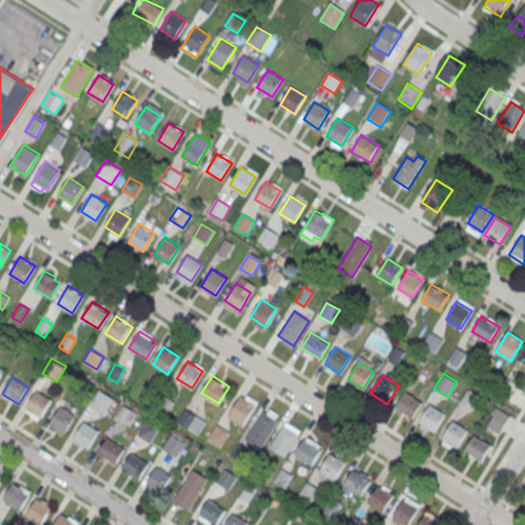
[(98,390),(113,399),(104,414),(88,405),(98,390)]
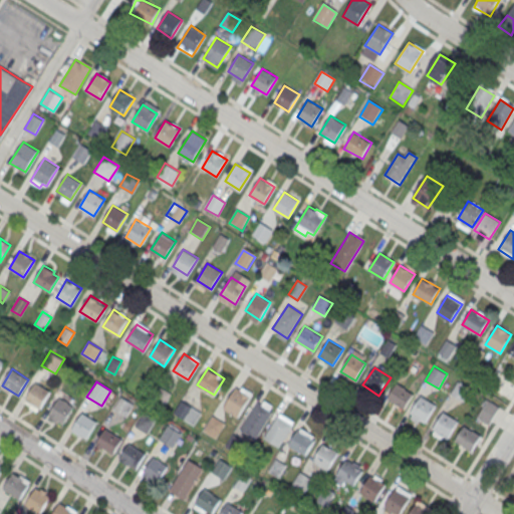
[(36,382),(25,399),(40,409),(51,392),(36,382)]
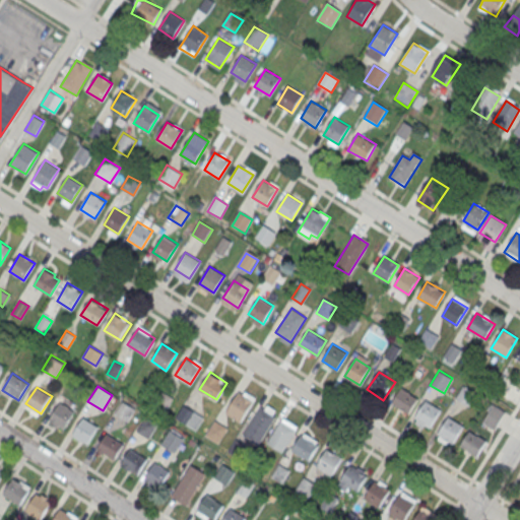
[(391,402),(401,387),(418,398),(409,413),(391,402)]
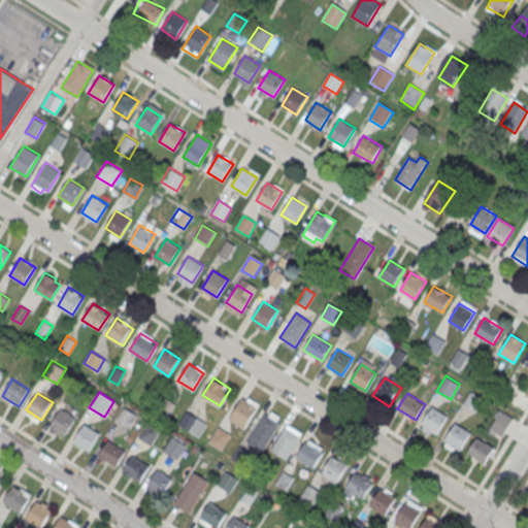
[(242,398),(229,419),(244,429),(260,403),(249,397),(246,400),(242,398)]
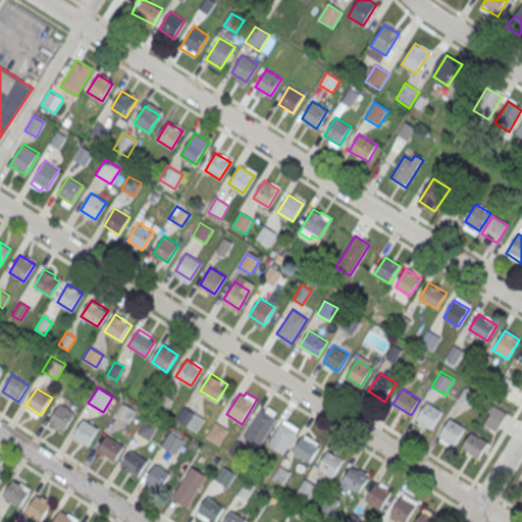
[(122,402),(136,410),(127,422),(115,415),(122,402)]
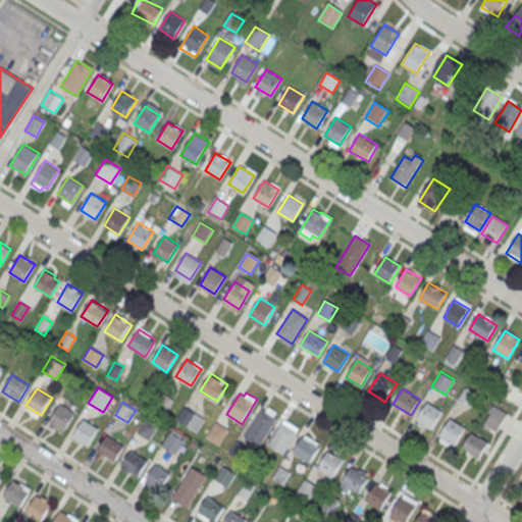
[(416,419),(427,402),(442,411),(431,428),(416,419)]
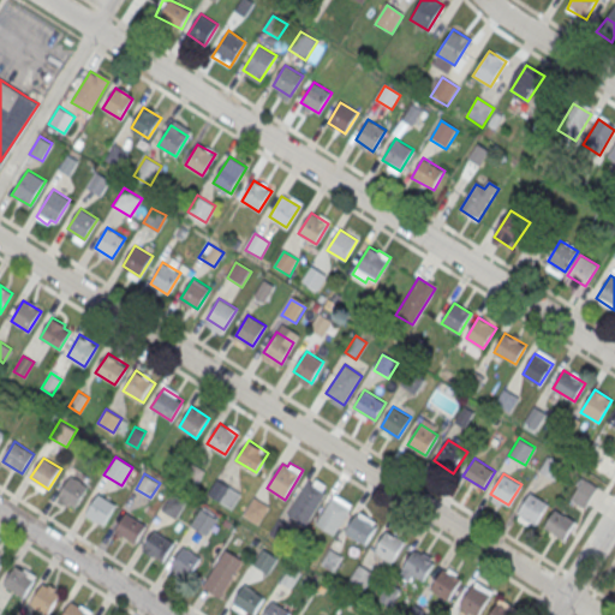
[(71,476),(58,495),(76,507),(89,487),(71,476)]
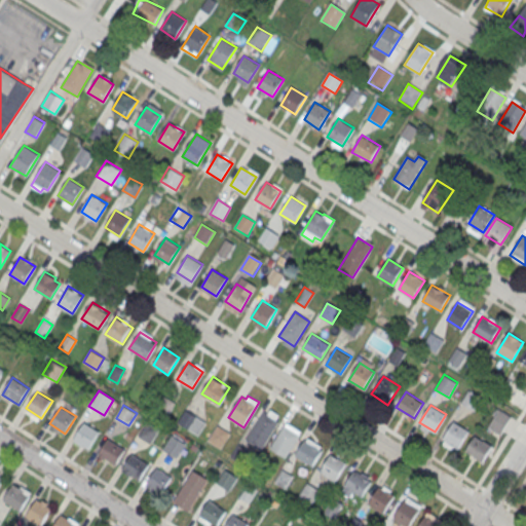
[(500,434),(513,417),(499,408),(488,425),(500,434)]
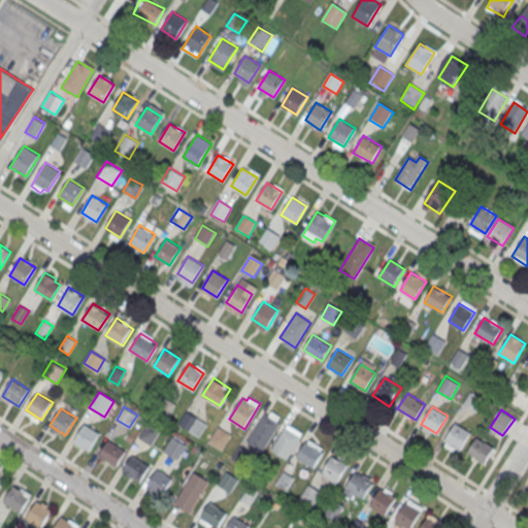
[(264,414),(246,441),(263,452),(281,424),(264,414)]
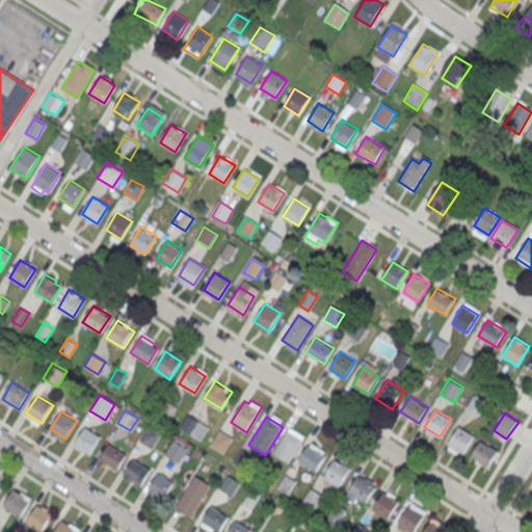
[(201,440),(209,427),(192,418),(185,430),(201,440)]
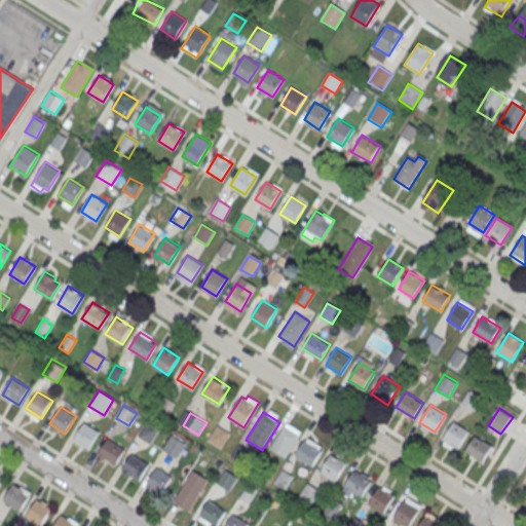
[(147,421),(161,429),(152,445),(138,436),(147,421)]
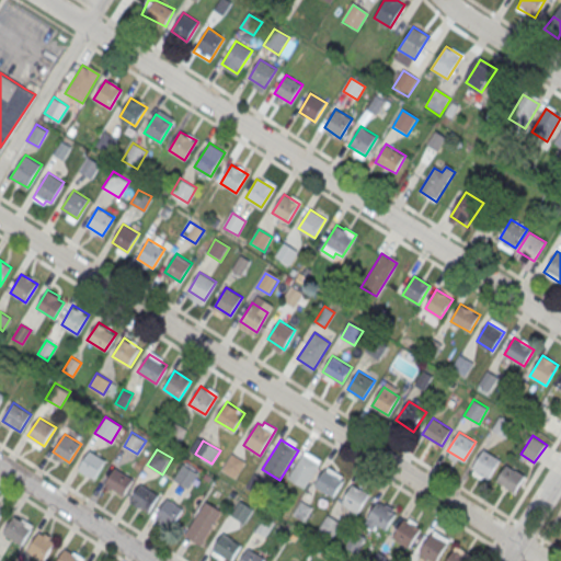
[(472,468),(484,449),(500,459),(489,478),(472,468)]
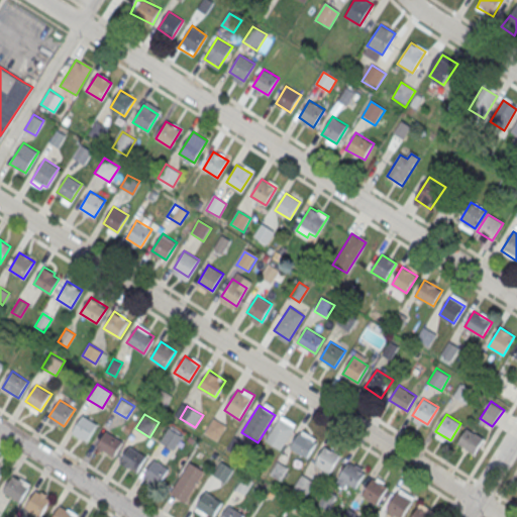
[(82,415),(72,431),(86,441),(97,424),(82,415)]
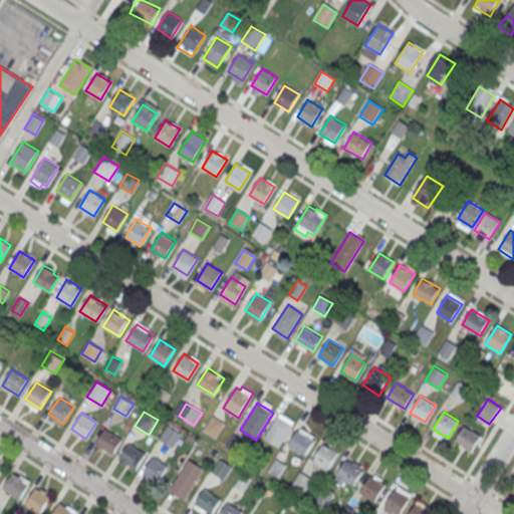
[(212,415),(225,424),(216,438),(203,430),(212,415)]
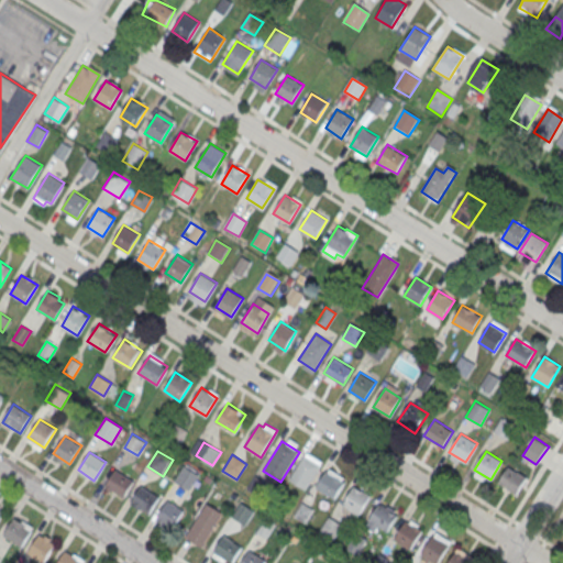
[(304,454),(288,479),(306,489),(321,465),(304,454)]
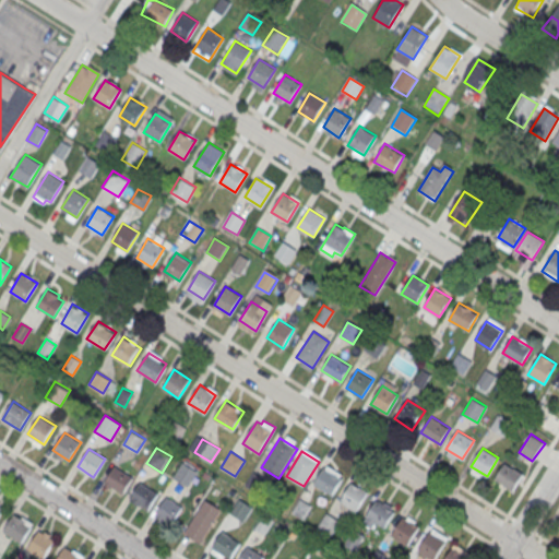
[(182,462),(198,471),(188,487),(173,478),(182,462)]
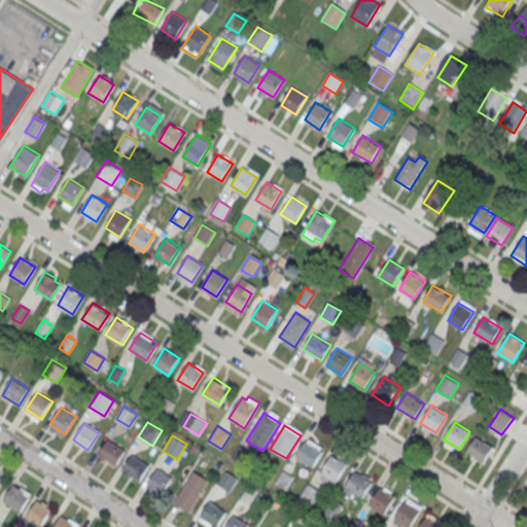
[(465,451),(475,436),(493,448),(484,463),(465,451)]
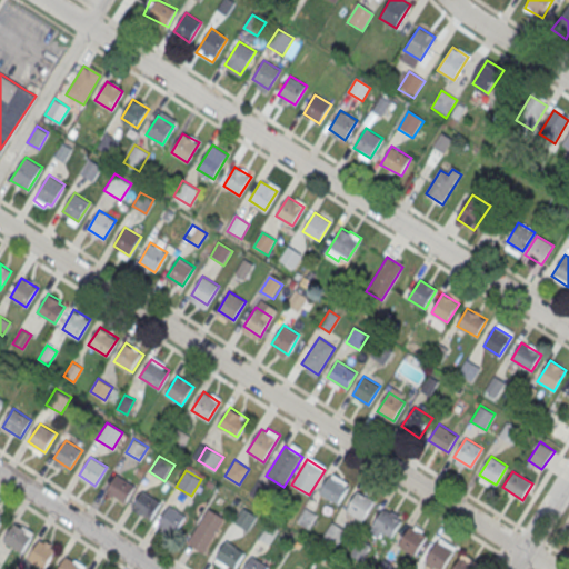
[(118,475),(106,493),(123,505),(136,486),(118,475)]
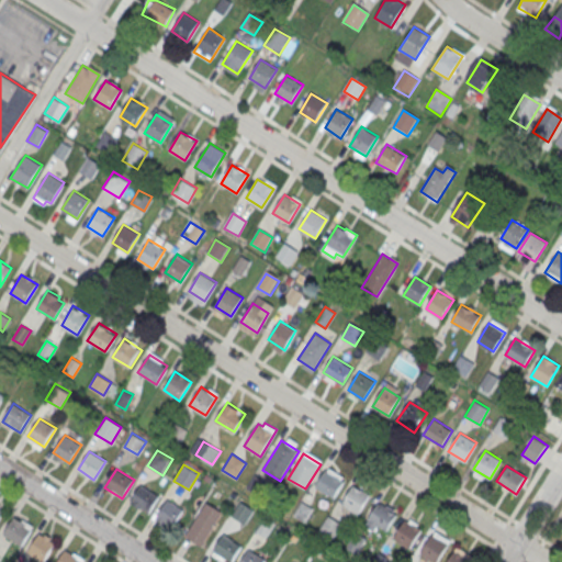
[(325,470),(315,486),(335,498),(345,482),(325,470)]
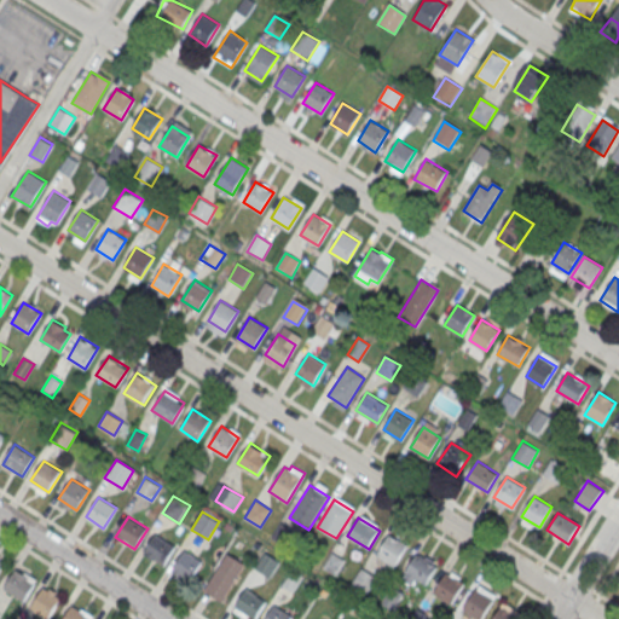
[(156,534),(144,555),(163,567),(177,547),(156,534)]
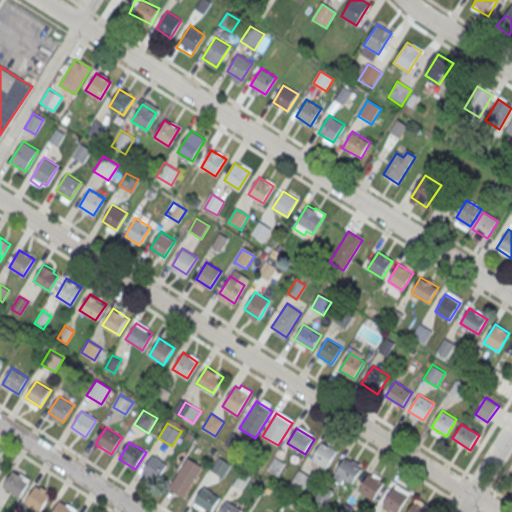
[(322,442),(312,459),(326,467),(336,450),(322,442)]
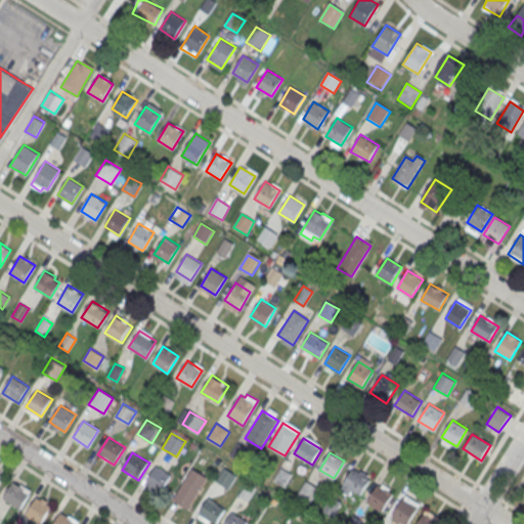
[(156,466),(145,483),(160,493),(171,476),(156,466)]
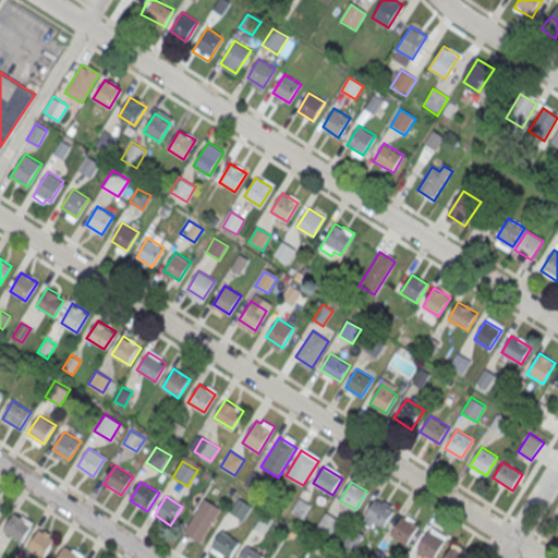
[(238,498),(252,506),(243,520),(230,512),(238,498)]
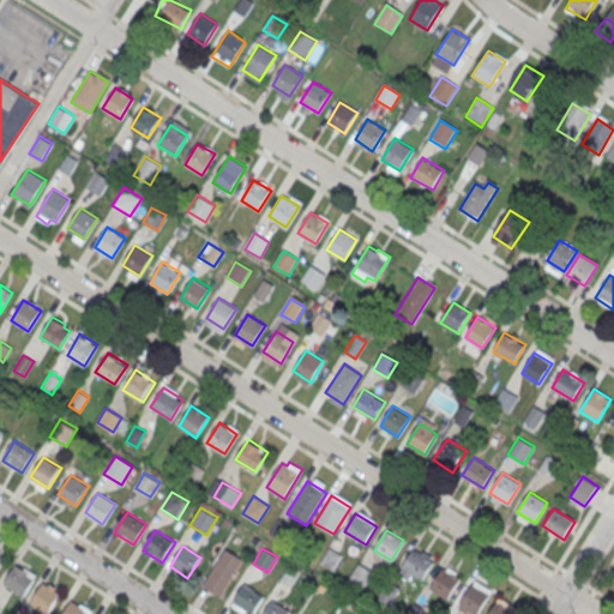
[(402,566),(414,548),(434,561),(423,579),(402,566)]
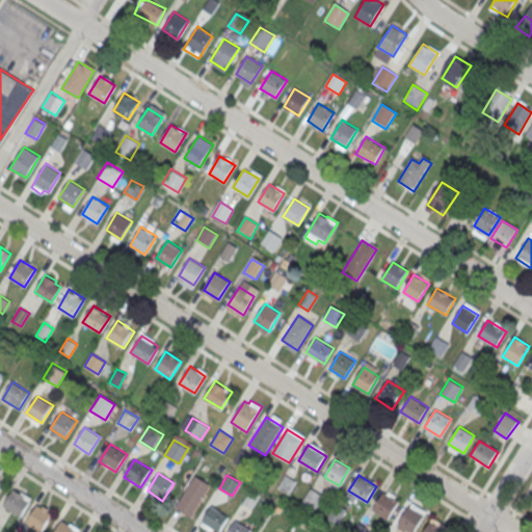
[(194,476),(176,506),(191,516),(210,485),(194,476)]
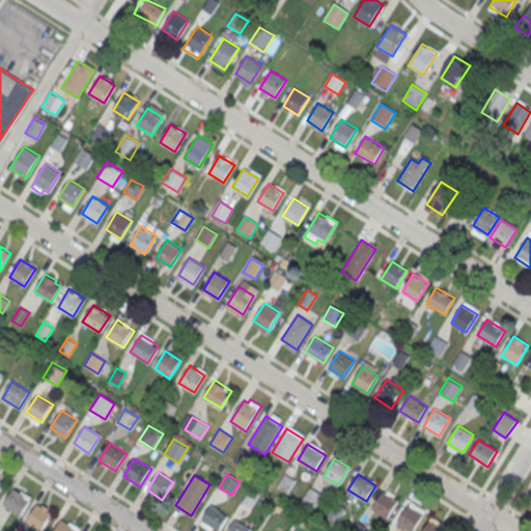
[(310,487),(323,495),(315,508),(302,501),(310,487)]
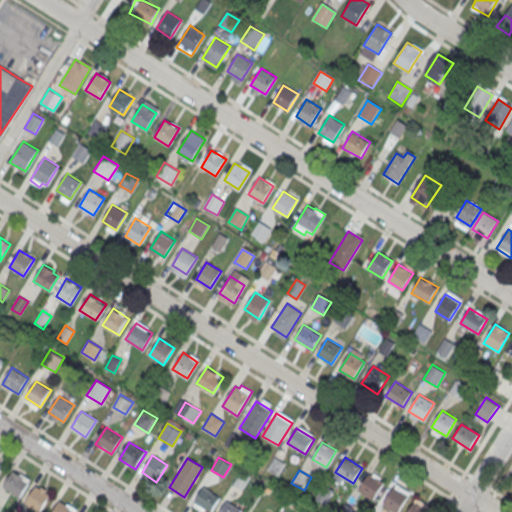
[(3,486),(12,472),(29,482),(20,497),(3,486)]
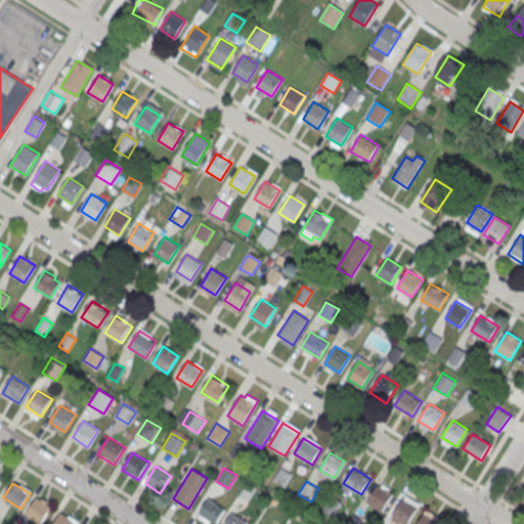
[(379,485),(368,503),(383,512),(393,494),(379,485)]
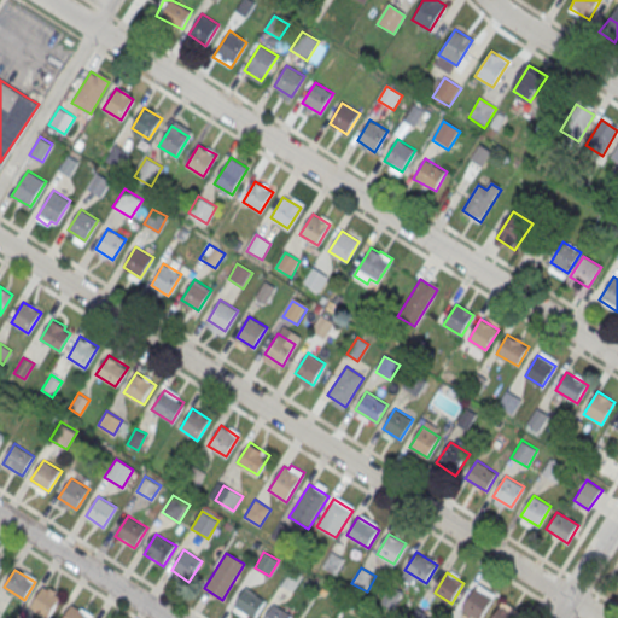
[(30,606),(47,617),(62,595),(45,584),(30,606)]
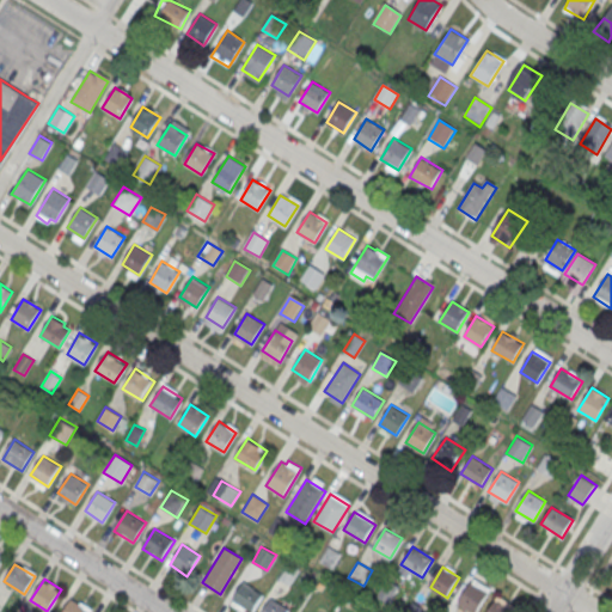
[(244,582),(231,603),(245,611),(251,611),(263,595),(244,582)]
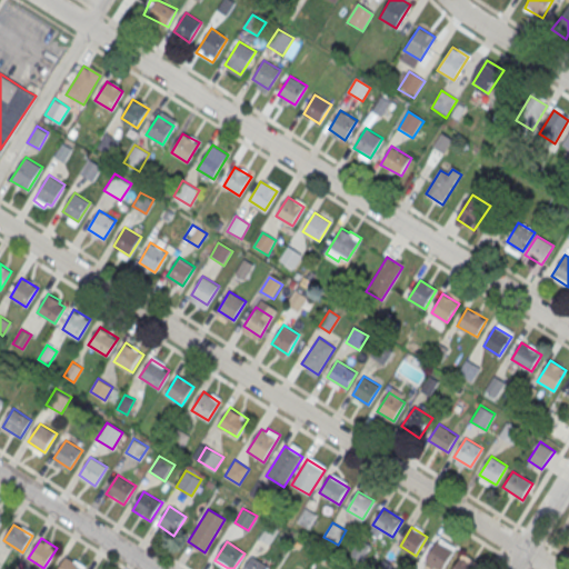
[(438,541),(427,560),(440,568),(442,568),(453,551),(438,541)]
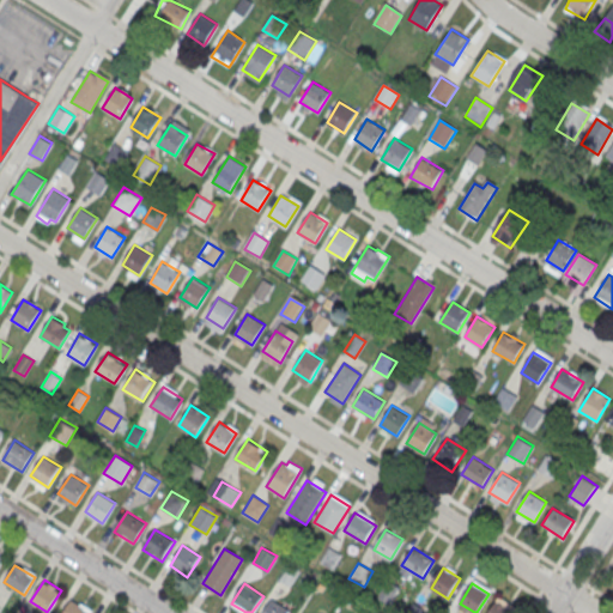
[(272,599),(262,612),(287,612),(290,611),(272,599)]
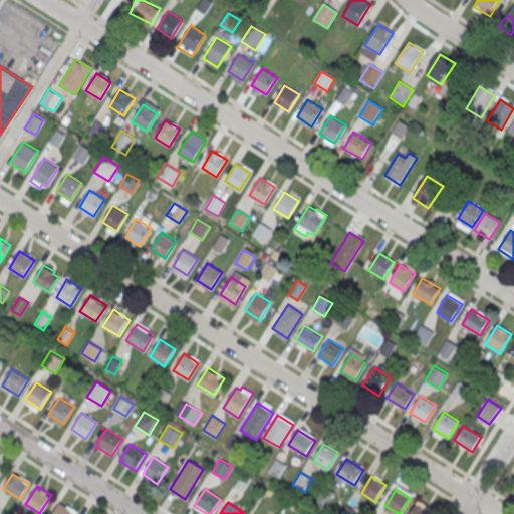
[(51,513),(58,503),(75,513),(74,513),(51,513)]
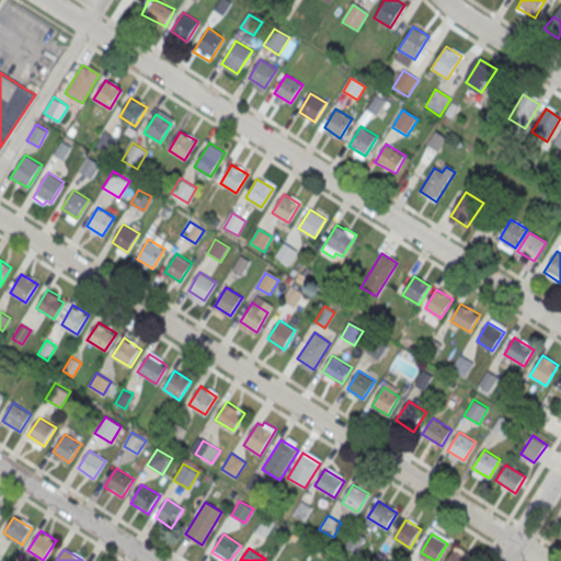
[(472,560),(454,549),(446,560),(472,560)]
